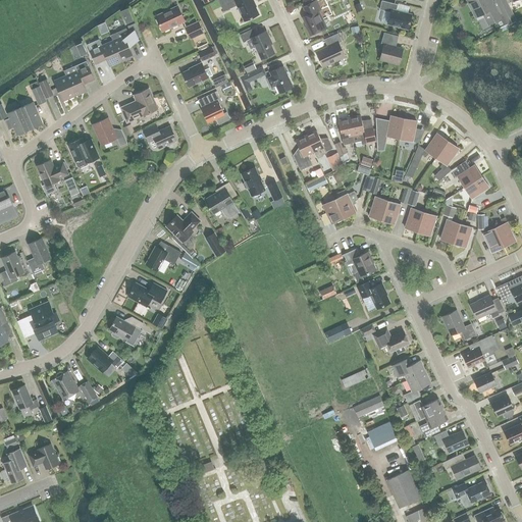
[(233,0),(217,0),(223,11),(237,5),(244,20),(250,17),(250,18),(259,14),(253,2),(254,2),(253,0),(236,0),(235,1),(233,0)]
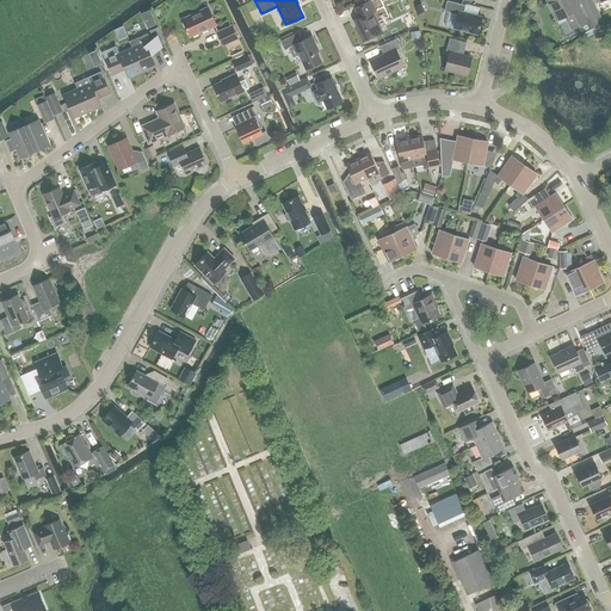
[(454,29),(477,35),(481,17),(463,12),(466,5),(446,0),(444,11),(457,14),(454,29)]
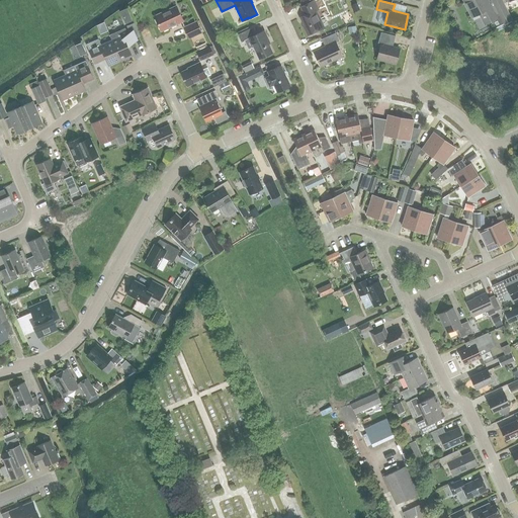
[(479,13),(485,24),(497,18),(496,16),(499,15),(503,23),(511,19),(501,0),(490,0),(489,1),(488,0),(484,0),(481,1),(480,0),(462,0),(471,17),(479,13)]
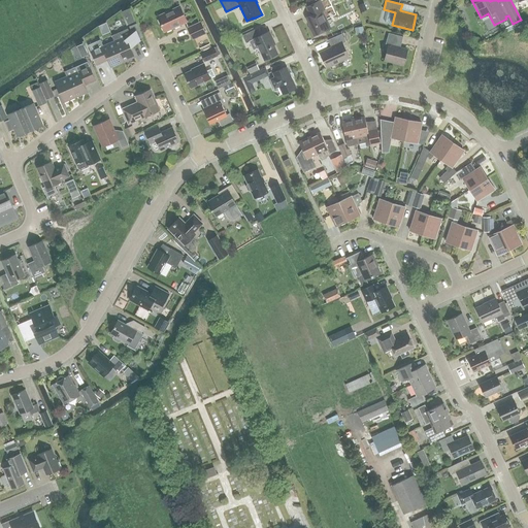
[(309,27),(314,35),(329,28),(326,20),(326,19),(324,14),(323,14),(321,11),(324,10),(320,1),(306,7),(310,15),(306,18),(310,26),(309,27)]
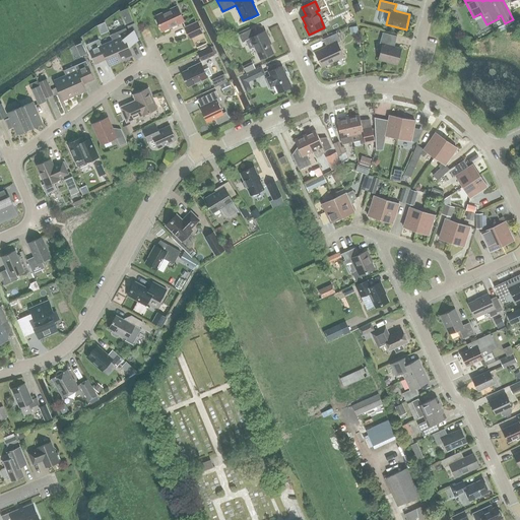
[(154,16),(161,31),(184,21),(177,6),(154,16)]
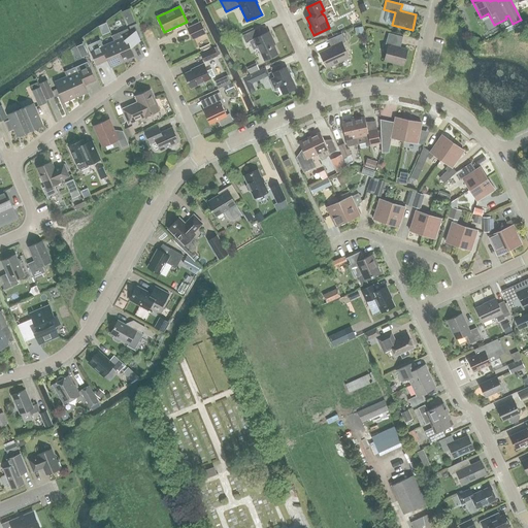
[(127,24),(133,21),(129,9),(122,12),(127,24)]
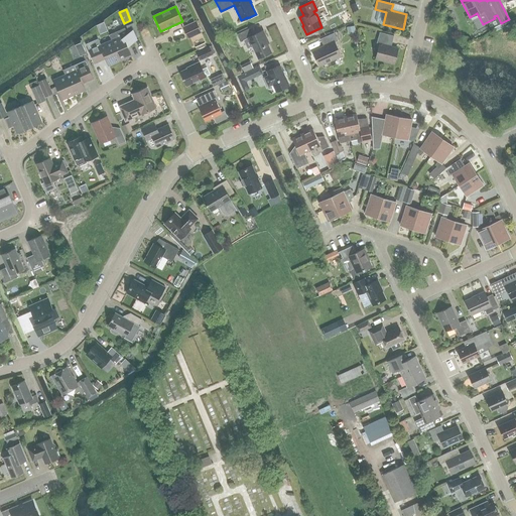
[(182,27),(187,38),(201,32),(196,21),(182,27)]
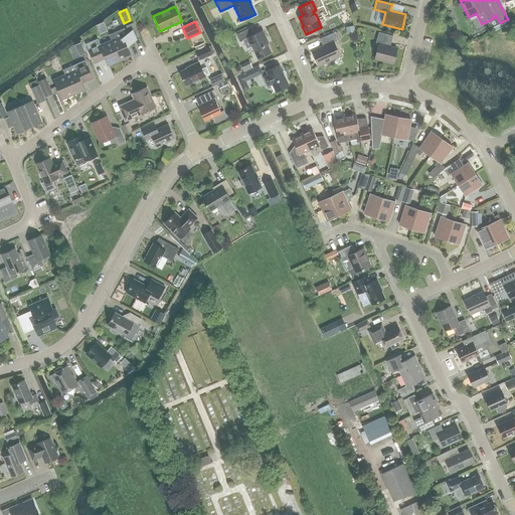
[(133,23),(126,26),(129,33),(132,39),(135,37),(139,36),(133,23)]
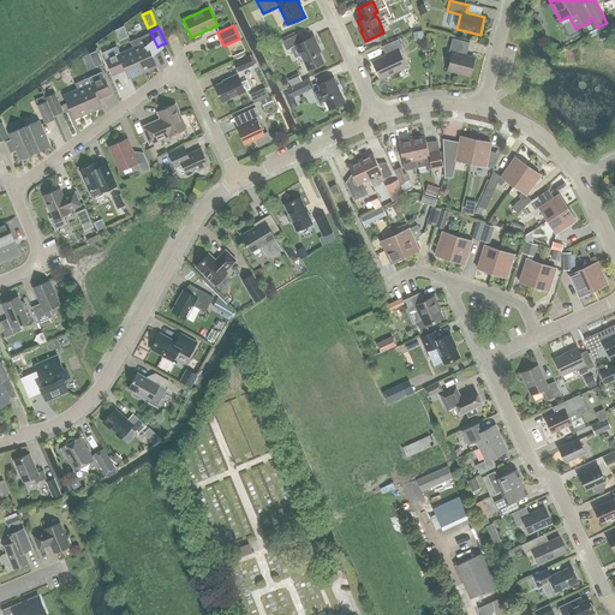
[(162,47),(161,45),(157,47),(154,40),(151,42),(148,34),(130,41),(133,48),(132,48),(143,72),(156,66),(151,55),(162,47)]
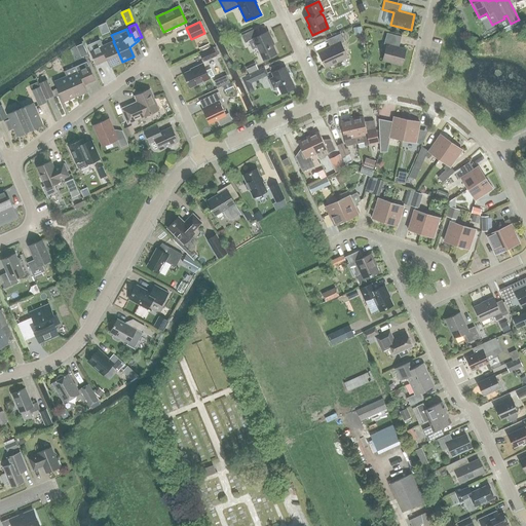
[(257,47),(262,60),(276,52),(270,39),(271,38),(268,31),(259,35),(256,29),(241,35),(245,42),(252,39),(256,48),(257,47)]
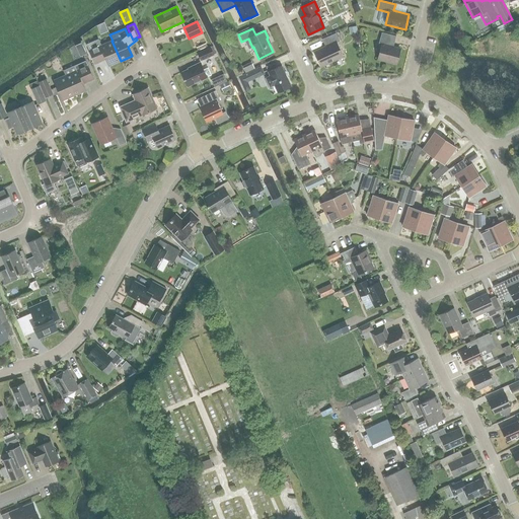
[(314,52),(321,66),(343,57),(337,43),(340,41),(336,32),(322,39),(326,46),(314,52)]
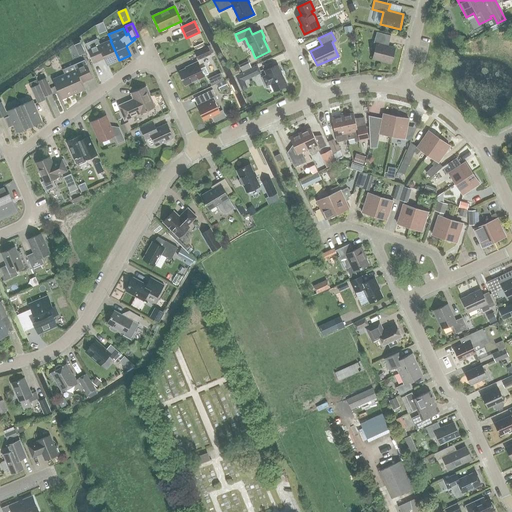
[(390,35),(376,32),(373,43),(376,44),(372,58),(391,63),(395,48),(388,46),(390,35)]
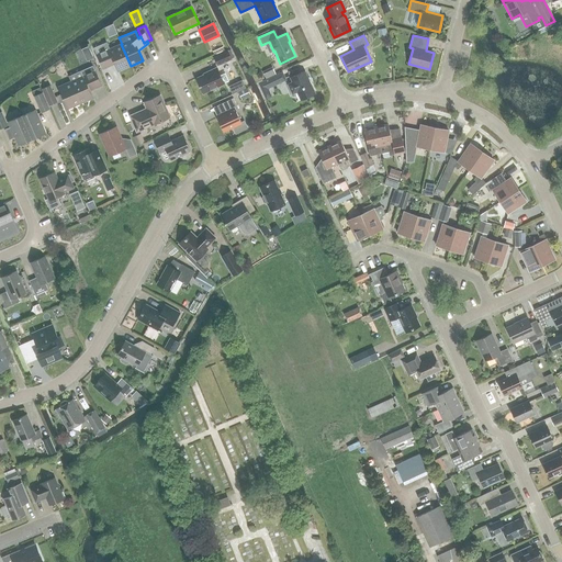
[(131,66),(121,44),(109,49),(107,43),(93,48),(103,69),(115,64),(117,71),(131,66)]
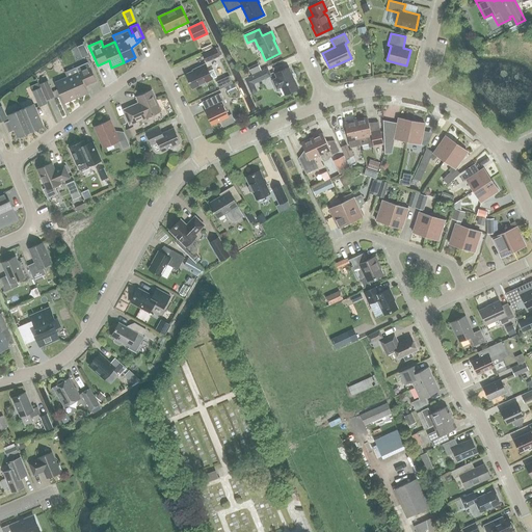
[(76,46),(79,56),(86,54),(82,43),(76,46)]
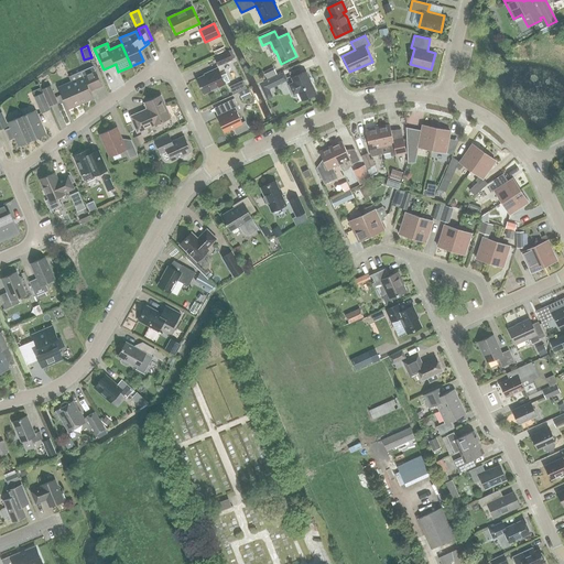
[(229,51),(214,57),(218,66),(232,58),(229,51)]
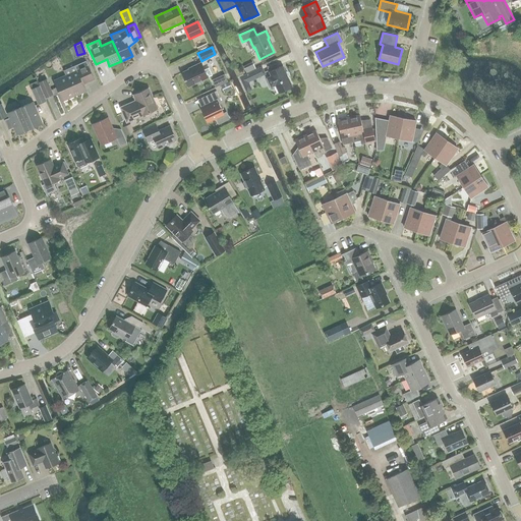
[(94,79),(85,61),(63,70),(65,75),(74,96),(85,91),(82,84),(94,79)]
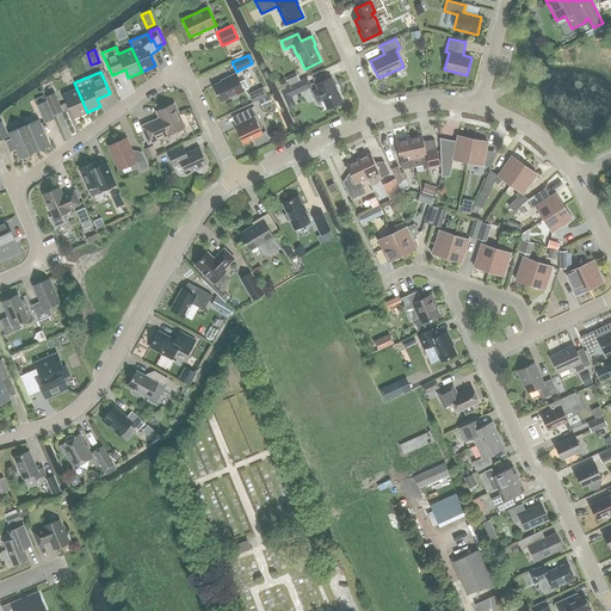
[(245,79),(239,81),(235,74),(227,78),(227,79),(214,85),(221,102),(248,88),(245,79)]
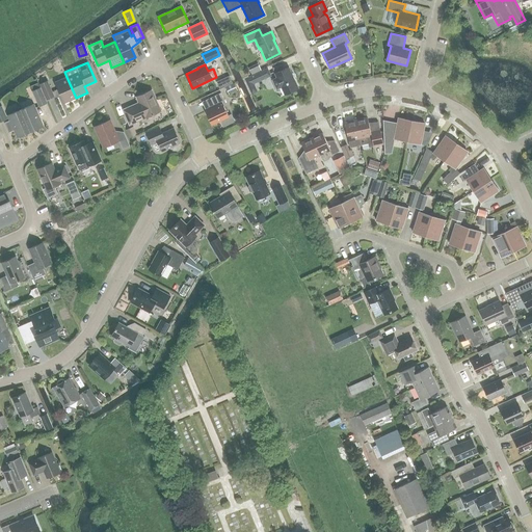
[(288,68),(274,74),(276,78),(272,80),(276,88),(281,86),(285,95),(298,88),(294,80),(295,79),(292,73),(291,73),(288,68)]
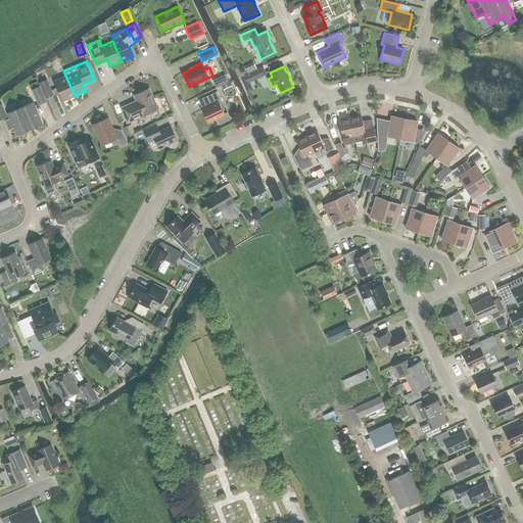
[(263,67),(246,76),(249,83),(255,80),(254,79),(260,76),(260,78),(267,75),(263,67)]
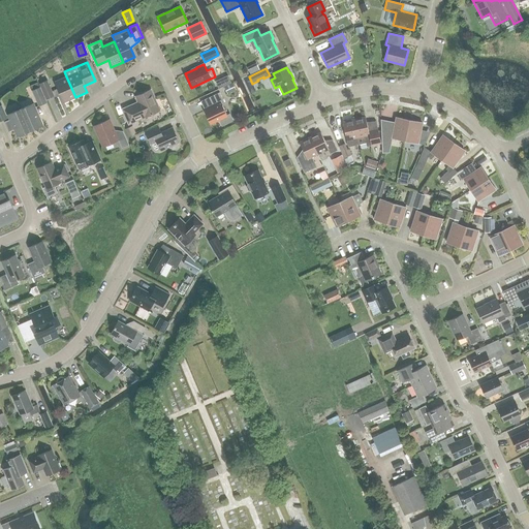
[(223,86),(226,93),(235,90),(227,74),(214,81),(217,89),(223,86)]
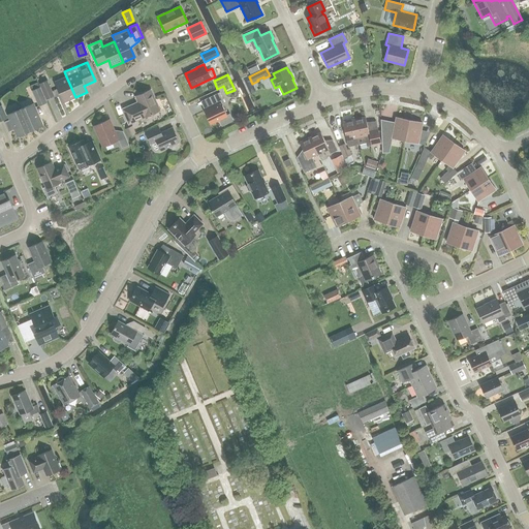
[(75,97),(66,76),(55,82),(63,102),(75,97)]
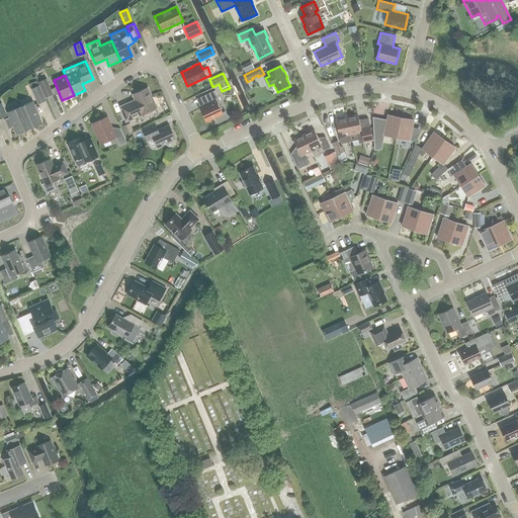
[(27,80),(37,104),(46,101),(38,85),(37,85),(34,77),(27,80)]
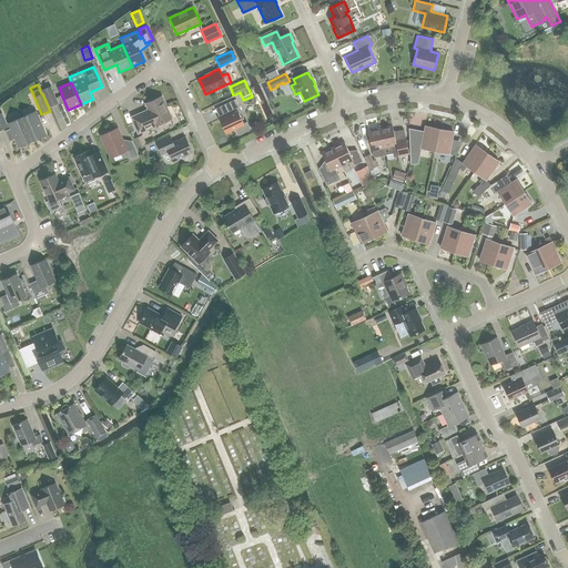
[(58,103),(51,85),(42,90),(50,107),(58,103)]
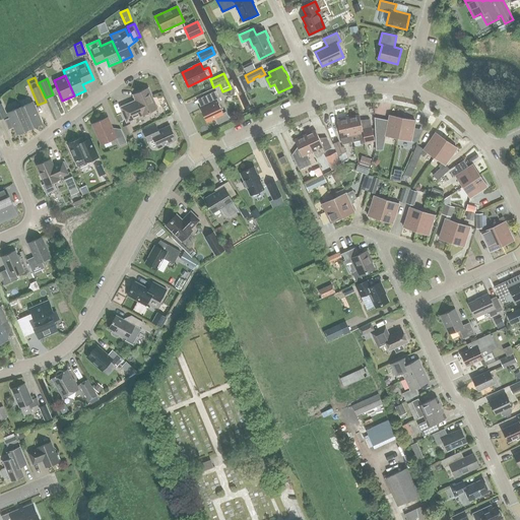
[(148,88),(133,94),(135,101),(120,108),(126,122),(156,109),(148,88)]
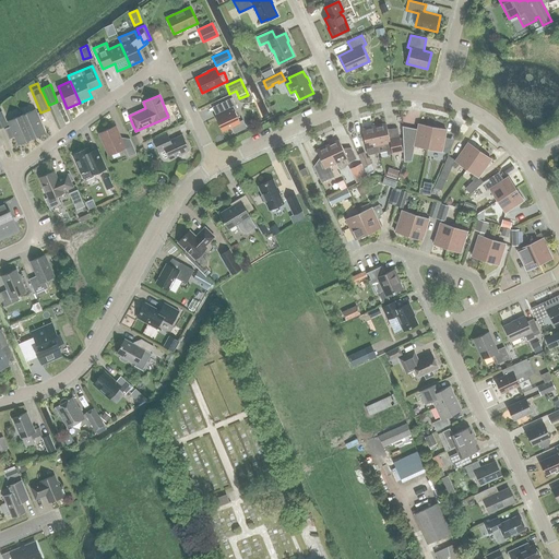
[(216,116),(215,117),(222,131),(232,127),(234,132),(235,132),(246,127),(242,120),(239,121),(234,109),(237,108),(232,97),(217,104),(223,114),(216,116)]
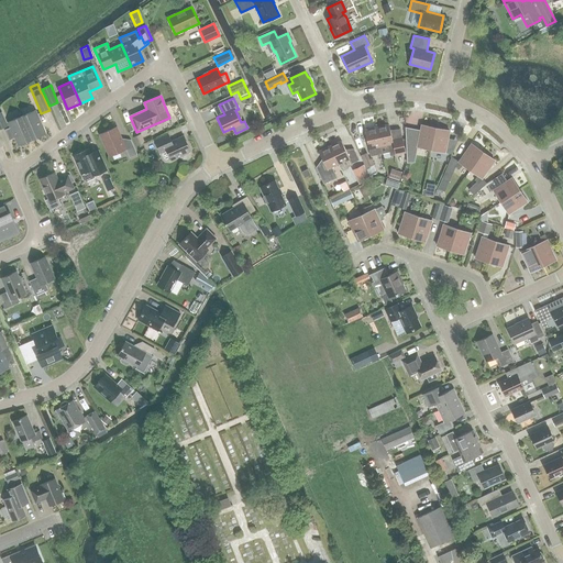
[(21,117),(32,140),(45,133),(35,110),(21,117)]
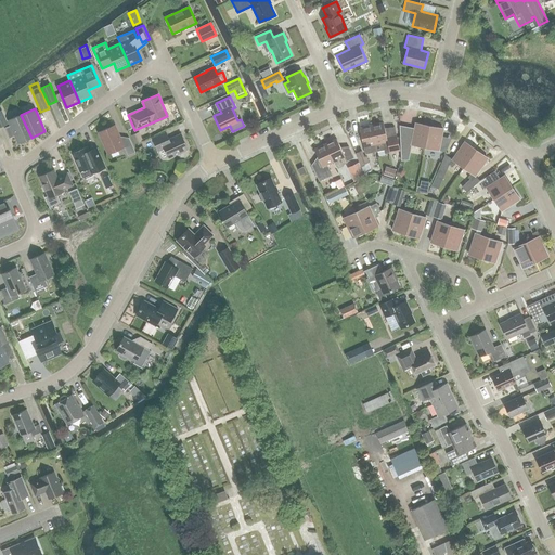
[(9,120),(11,125),(4,128),(9,138),(15,136),(18,143),(31,138),(21,115),(9,120)]
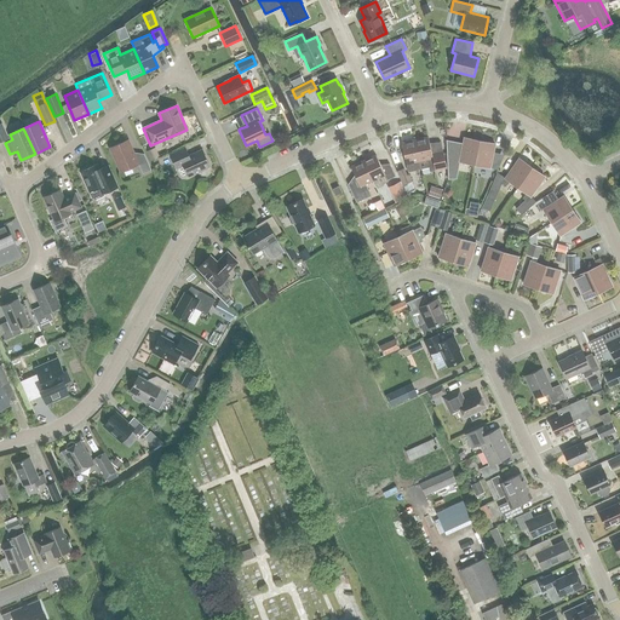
[(414,139),(420,170),(429,167),(429,171),(443,168),(443,156),(442,151),(431,153),(428,137),(414,139)]
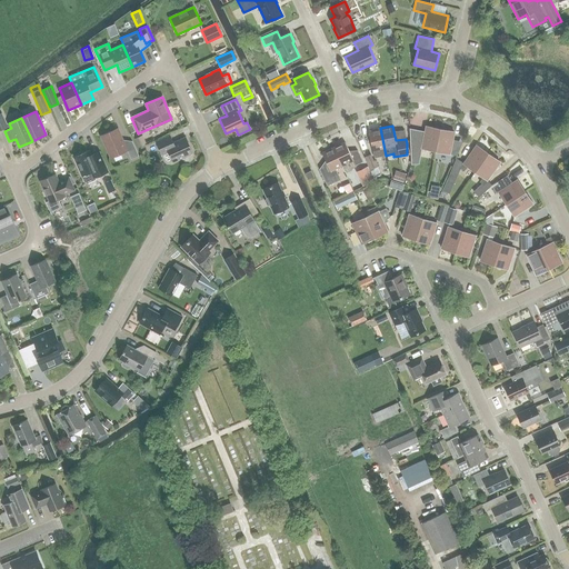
[(422,142),(410,140),(411,165),(418,163),(419,157),(421,148),(436,151),(440,129),(426,127),(425,131),(422,142)]
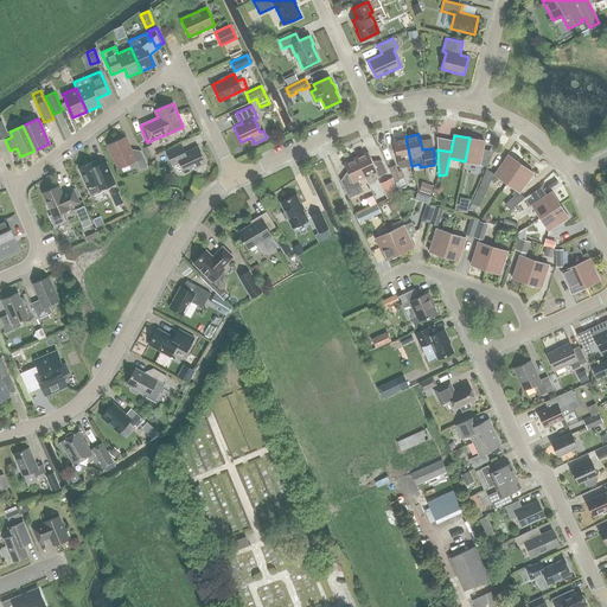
[(125,136),(107,145),(117,168),(135,160),(140,170),(147,166),(140,151),(133,154),(125,136)]
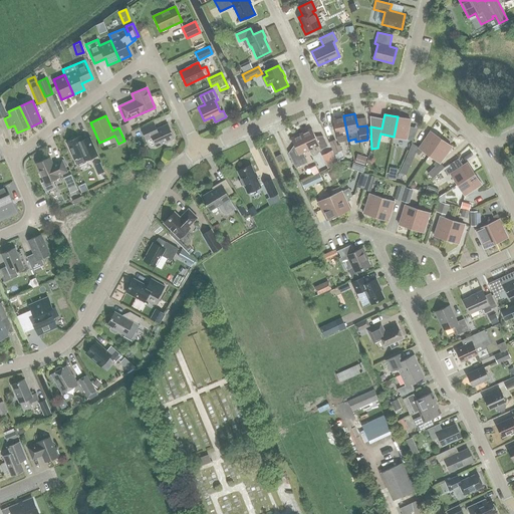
[(348,141),(343,115),(332,118),(337,143),(348,141)]
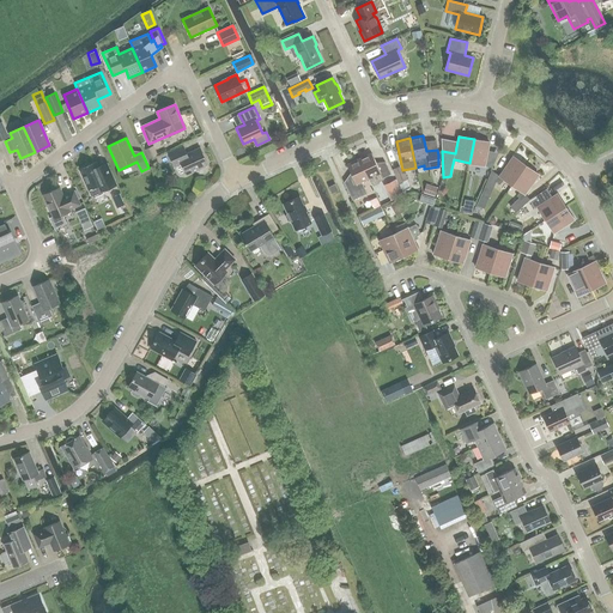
[(489,143),(474,139),(469,163),(484,165),(489,143)]
